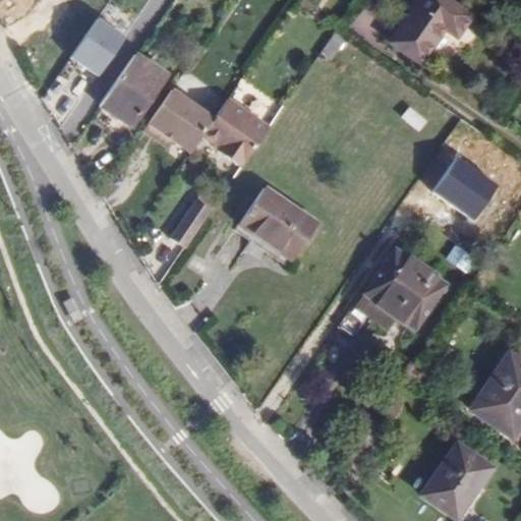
[(446,0),(418,0),(389,43),(420,65),(445,31),(456,39),(471,17),(446,0)]
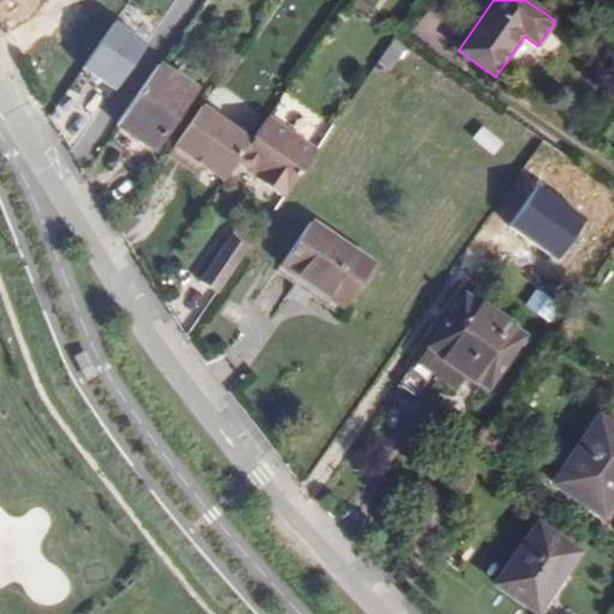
[(74,66),(108,91),(144,44),(109,19),(74,66)]
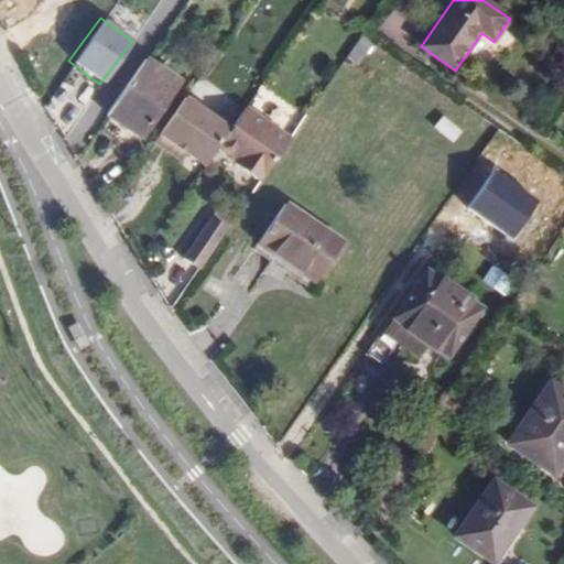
[(375,43),(364,35),(347,58),(358,66),(375,43)]
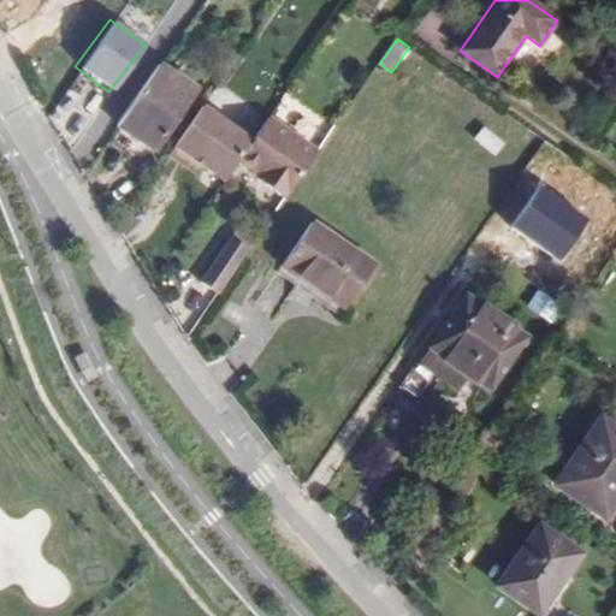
[(154,152),(197,89),(159,63),(116,125),(154,152)]
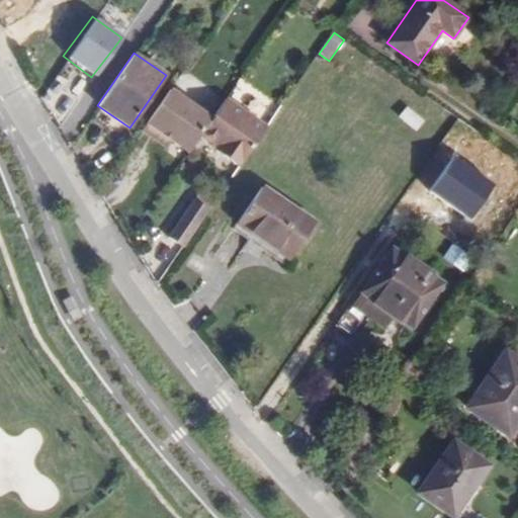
[(172,142),(188,153),(200,135),(211,119),(169,90),(142,131),(155,140),(159,133),(172,142)]
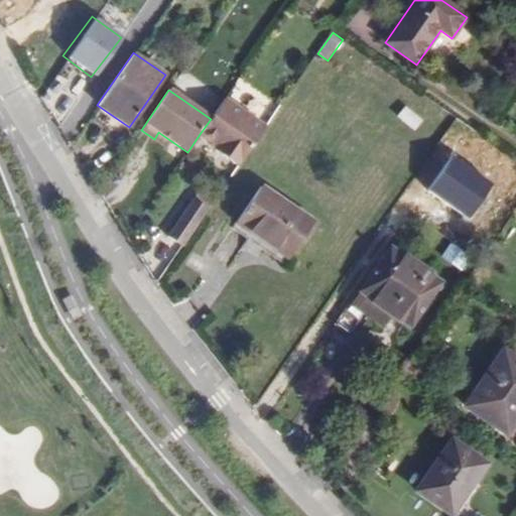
[(266,126),(225,98),(211,119),(200,134),(217,146),(224,151),(221,154),(239,166),(266,126)]
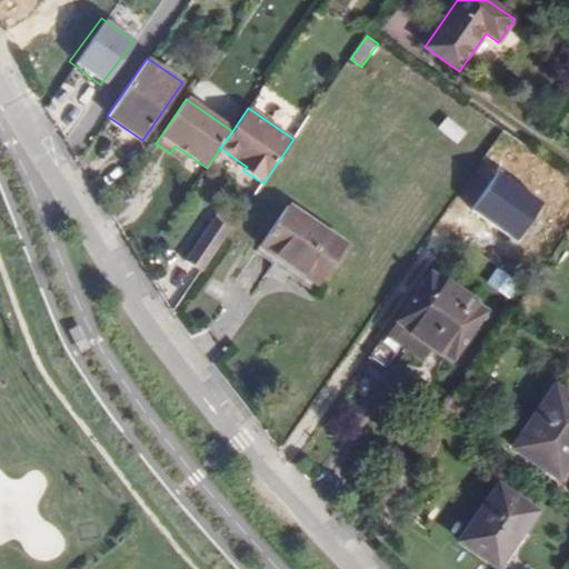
[(465,135),(446,119),(438,128),(457,145),(465,135)]
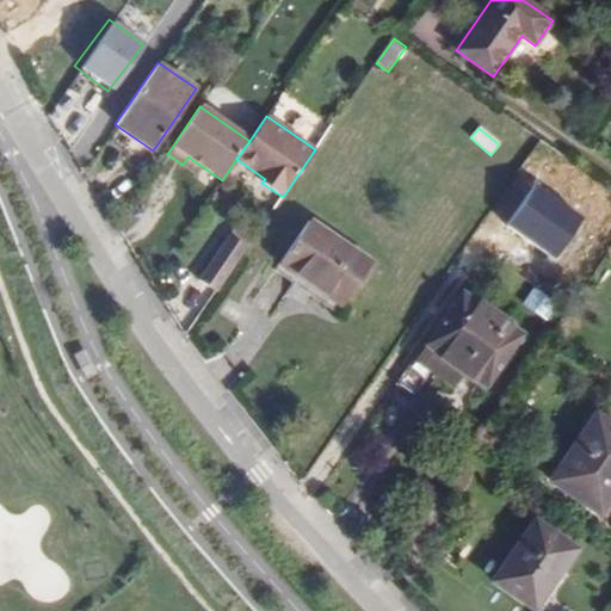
[(549,147),(541,141),(522,167),(530,172),(544,154),(549,147)]
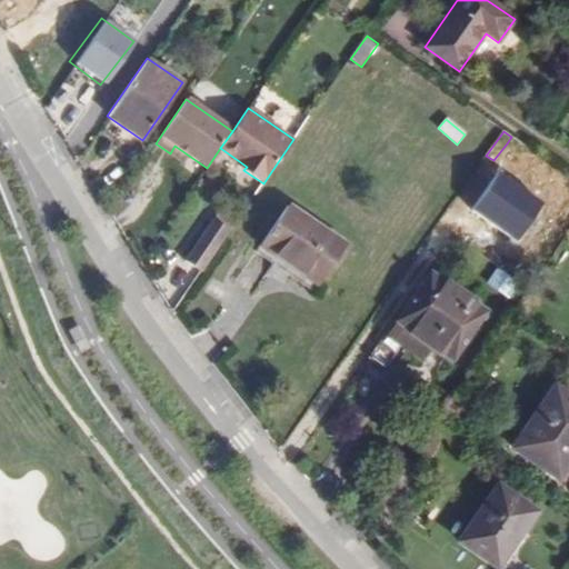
[(525,193),(565,222),(568,216),(568,180),(530,152),(531,150),(511,137),(507,143),(518,153),(509,165),(533,182),(525,193)]
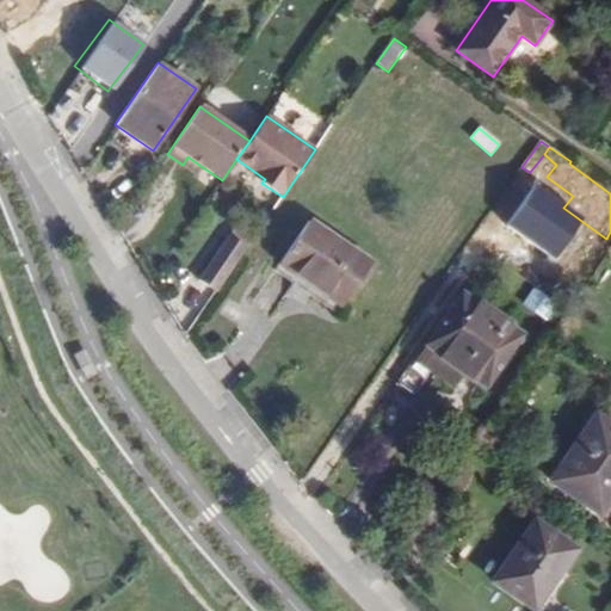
[(187,156),(183,165),(197,174),(203,167),(187,156)]
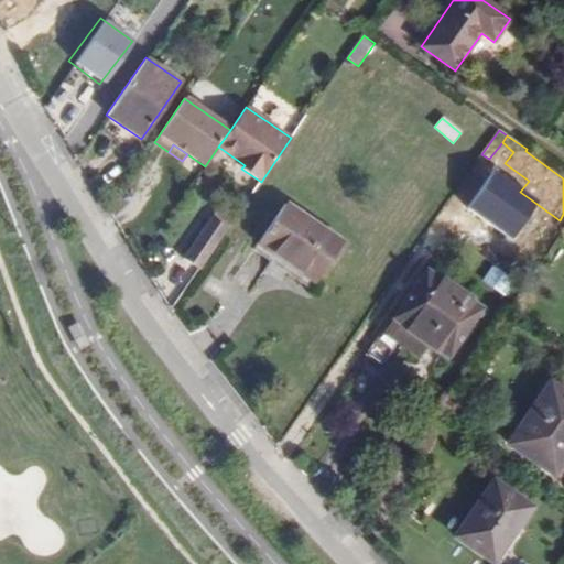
[(245,165),(237,160),(234,163),(241,169),(245,165)]
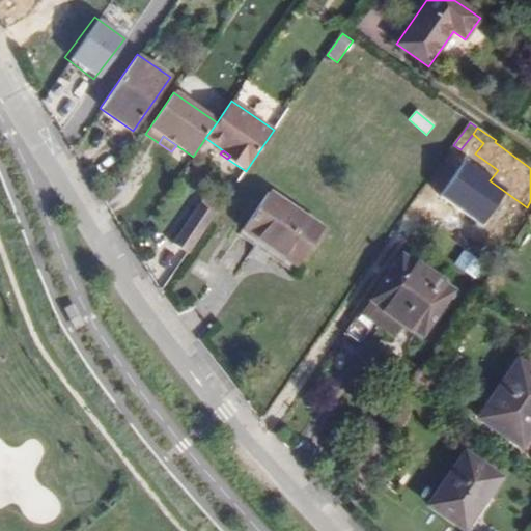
[(243,229),(298,267),(324,229),(270,192),(243,229)]
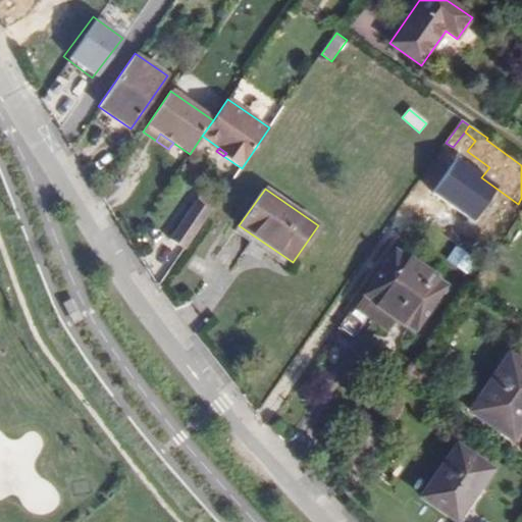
[(196,201),(169,239),(185,249),(211,212),(196,201)]
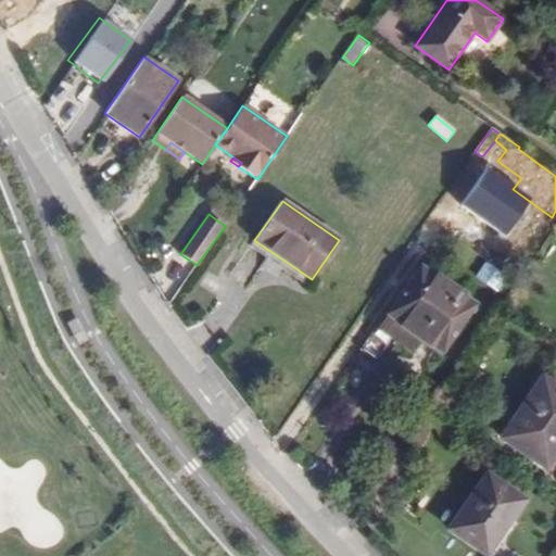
[(475,305),(421,267),(388,315),(422,339),(442,352),(475,305)]
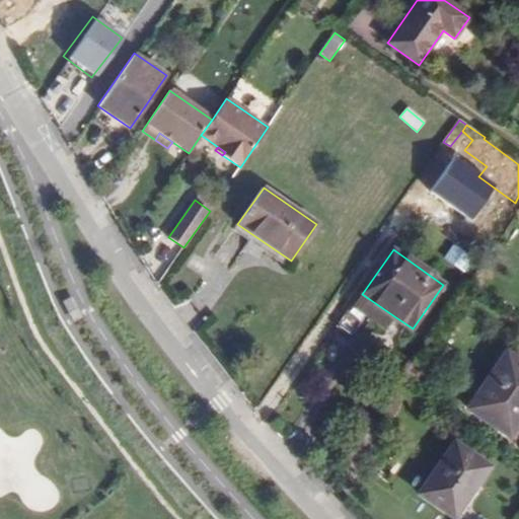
[(394,316),(362,294),(354,306),(385,328),(394,316)]
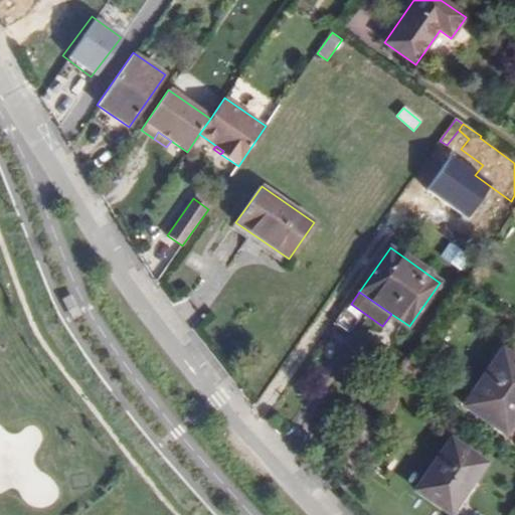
[(514,358),(503,350),(465,405),(504,433),(514,415),(514,358)]
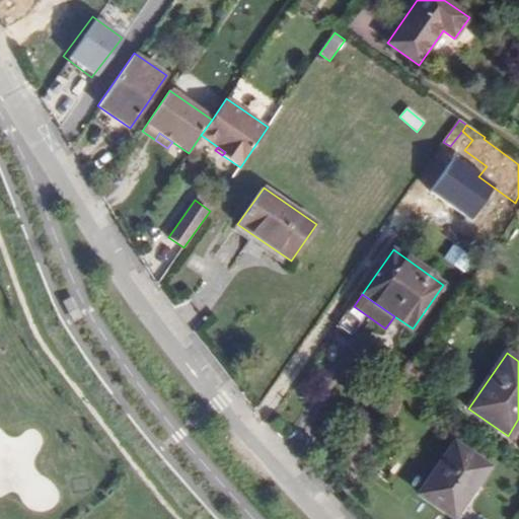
[(408,391),(397,384),(390,393),(400,400),(403,396),(408,391)]
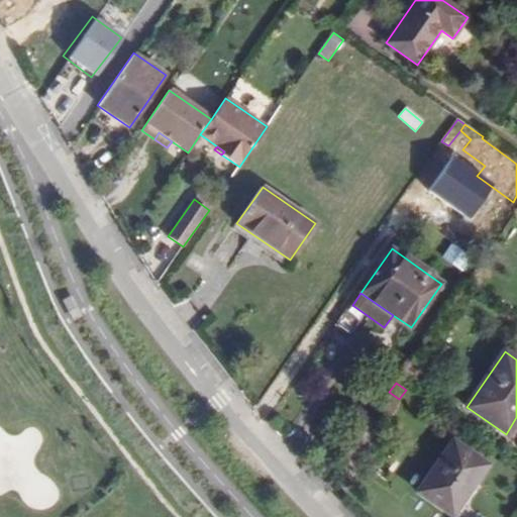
[(420,400),(406,390),(402,395),(416,405),(420,400)]
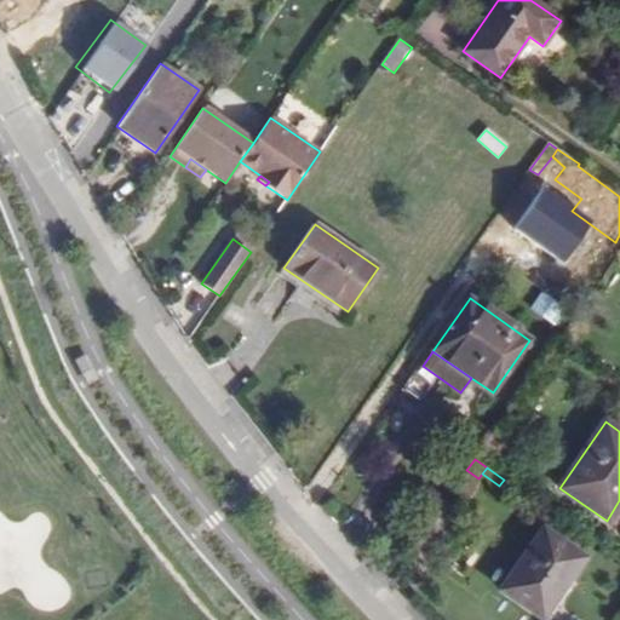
[(500,591),(543,619),(560,595),(563,597),(573,583),(569,580),(584,558),(543,529),(500,591)]
